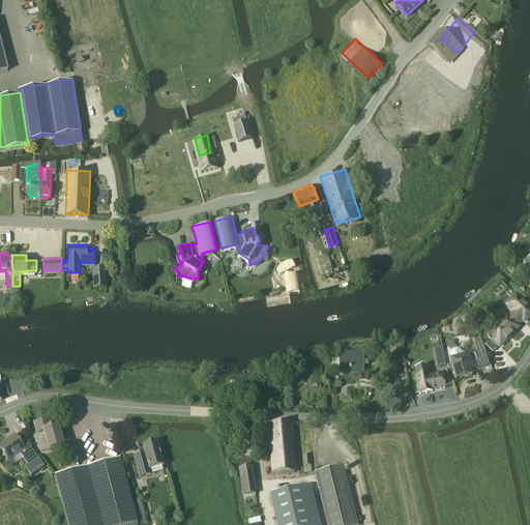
[(287,267),(293,263),(290,258),(289,257),(287,258),(285,258),(284,259),(282,259),(280,260),(278,262),(277,263),(276,265),(280,271),(284,268),(285,271),(288,270),(287,267)]
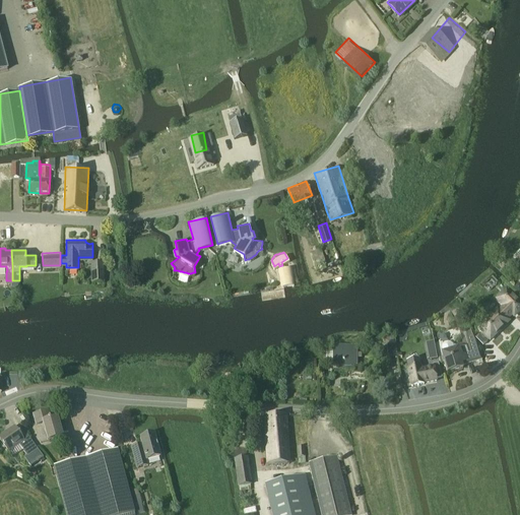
[(90,260),(91,279),(105,279),(104,259),(90,260)]
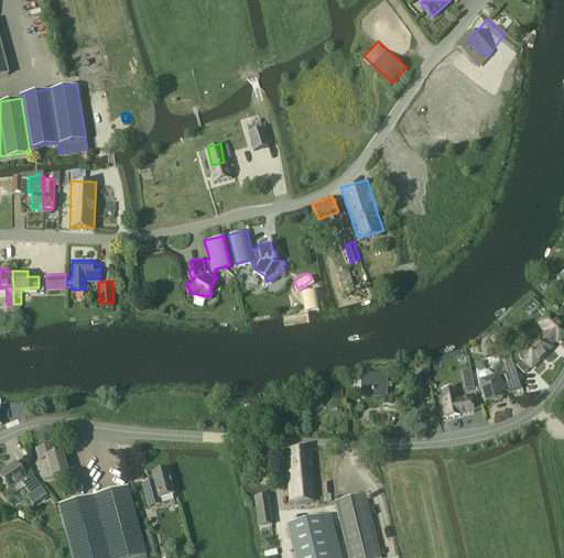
[(538,331),(520,349),(521,350),(520,351),(531,363),(551,343),(549,342),(555,336),(557,338),(563,330),(563,327),(549,312),(541,320),(548,328),(541,334),(540,332),(539,334),(538,331)]
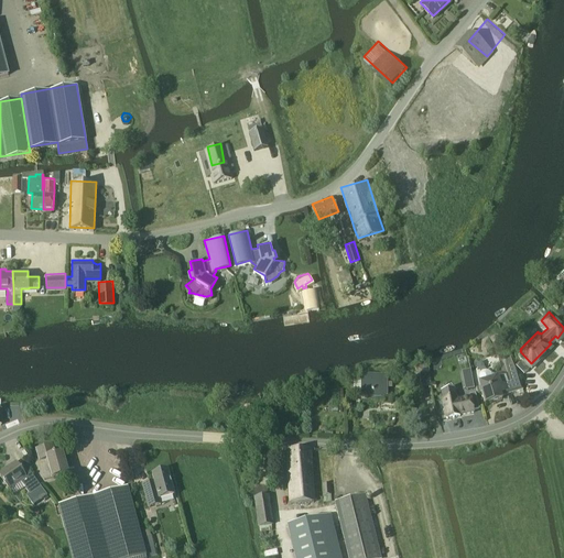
[(518,367),(511,351),(502,353),(508,370),(492,374),(491,369),(489,368),(486,367),(481,368),(479,370),(479,373),(480,378),(478,379),(485,401),(502,395),(501,392),(523,385),(518,367)]
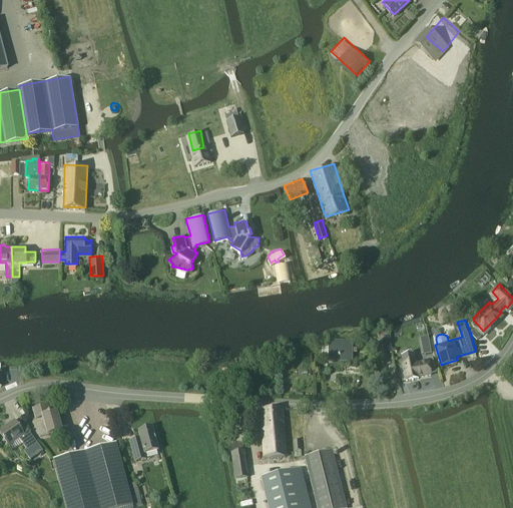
[(481,333),(474,325),(469,330),(477,337),(481,333)]
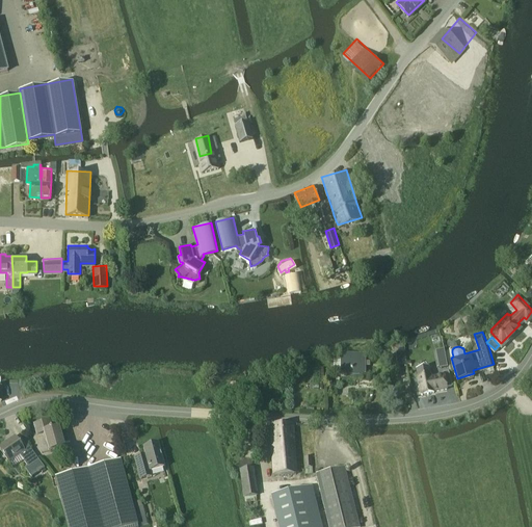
[(446,363),(442,346),(434,347),(439,365),(446,363)]
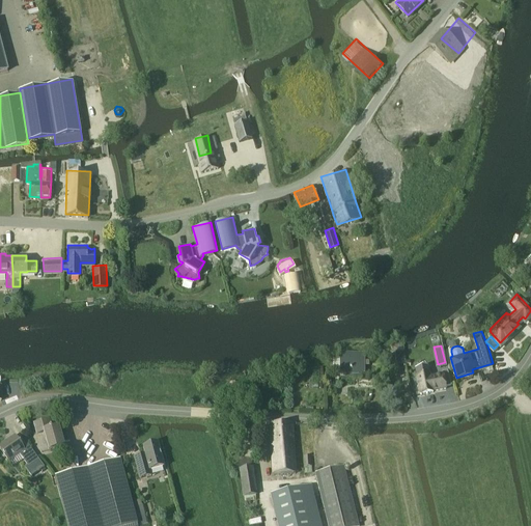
[(395,350),(396,363),(404,362),(403,349),(395,350)]
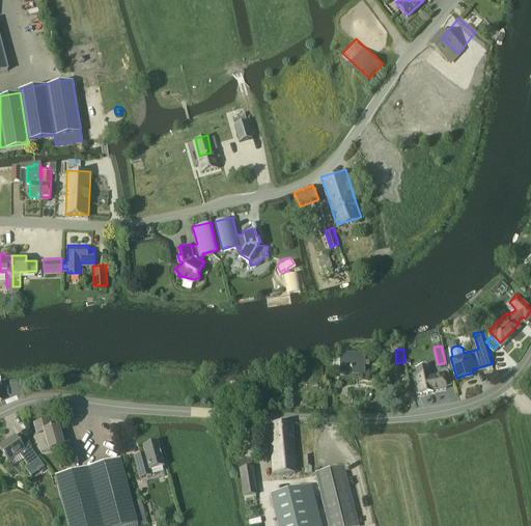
[(364,370),(364,350),(339,350),(339,369),(364,370)]
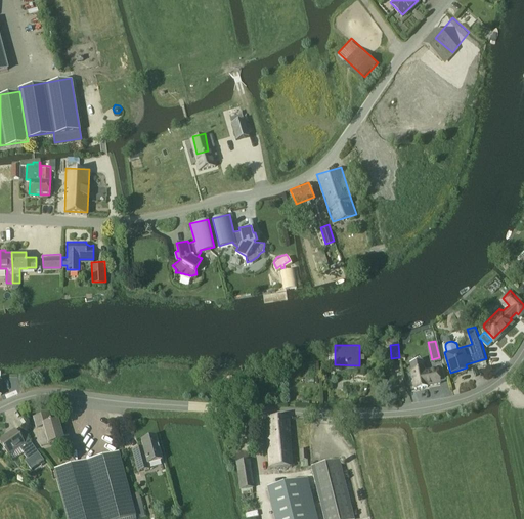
[(424,365),(410,369),(415,386),(427,383),(440,380),(439,377),(445,376),(441,361),(436,363),(437,366),(424,369),(424,365)]
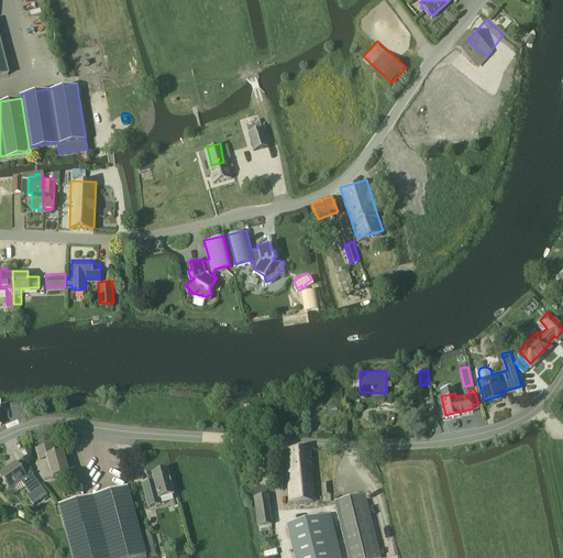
[(63,448),(55,450),(52,440),(35,445),(39,457),(46,455),(52,474),(68,470),(63,448)]
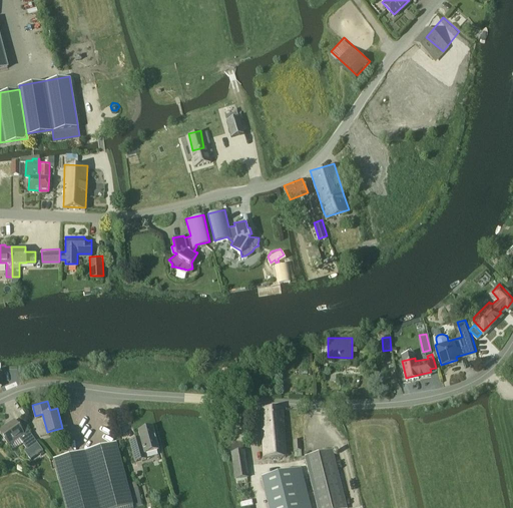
[(286,453),(283,405),(261,406),(264,454),(286,453)]
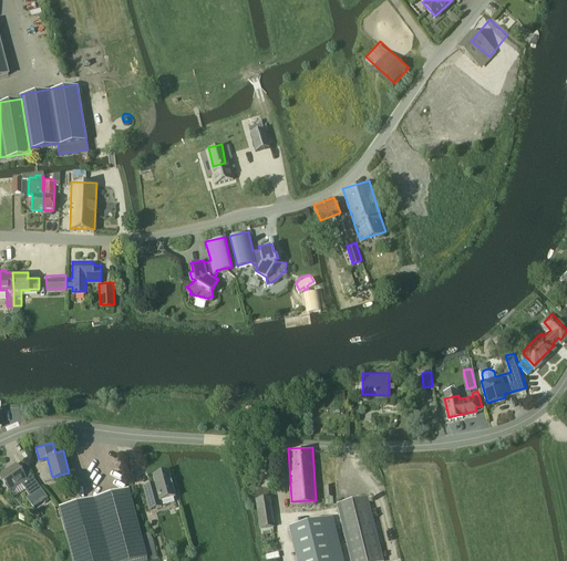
[(30,469),(24,473),(16,460),(0,471),(0,474),(9,488),(21,480),(30,494),(41,486),(30,469)]
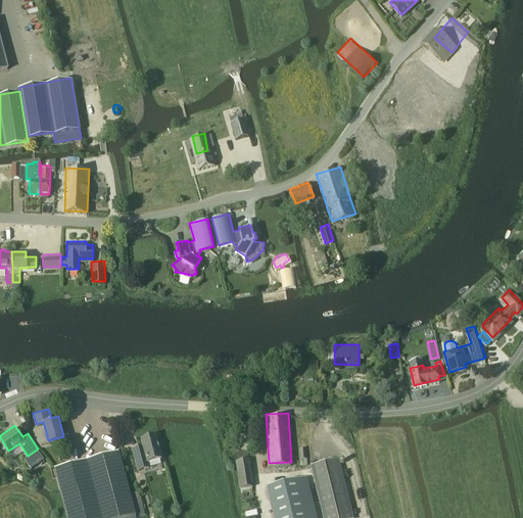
[(132,446),(138,467),(148,465),(147,460),(161,456),(155,433),(141,436),(142,443),(132,446)]
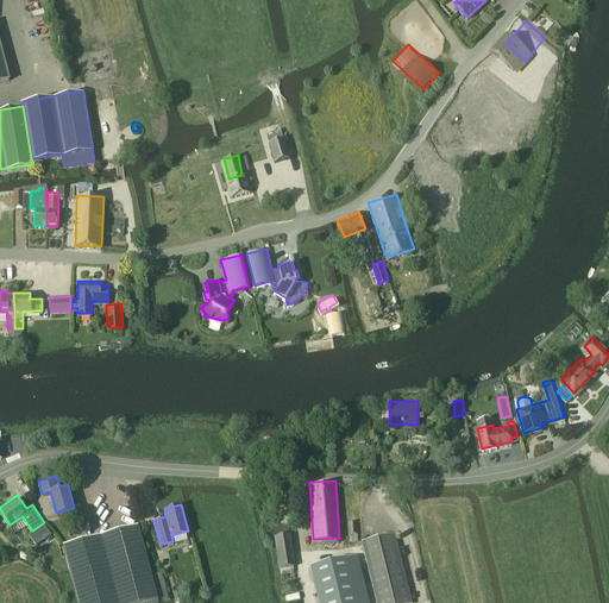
[(358,529),(357,529),(356,517),(347,517),(349,531),(350,538),(358,538),(358,529)]
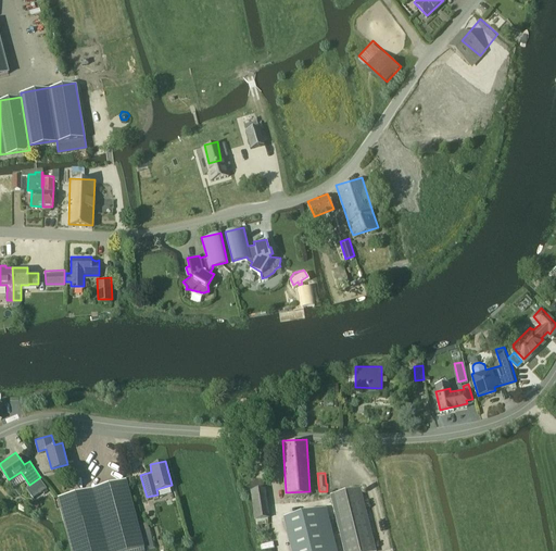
[(71,550),(123,550),(144,546),(128,486),(126,476),(57,495),(71,550)]
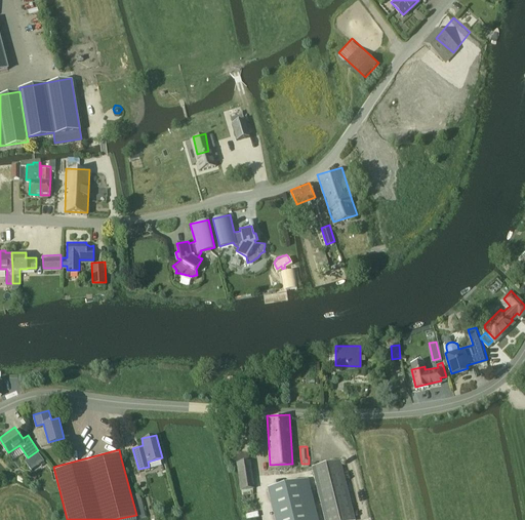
[(313,463),(327,519),(339,519),(354,516),(338,456),(313,463)]
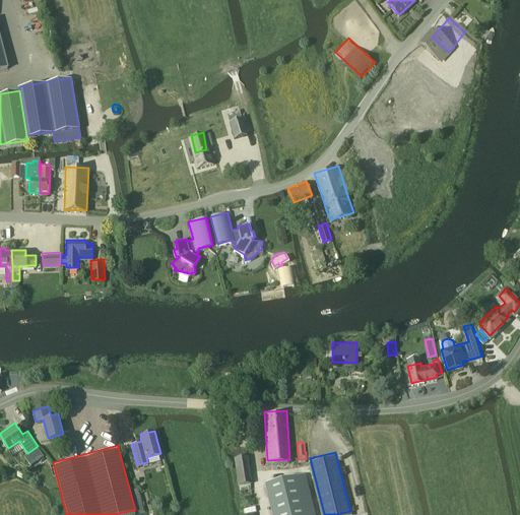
[(252,481),(248,454),(234,456),(238,484),(252,481)]
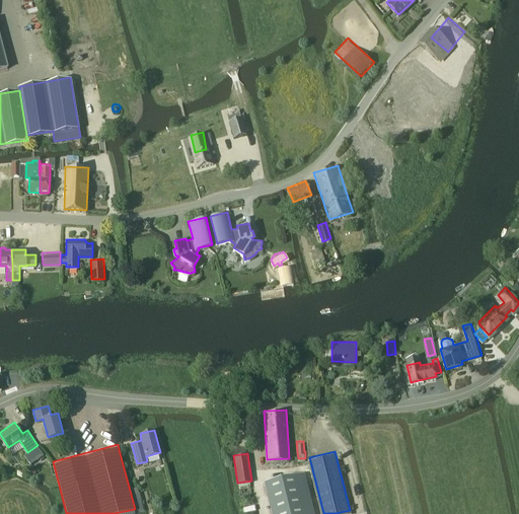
[(273,513),(314,513),(304,470),(265,481),(273,513)]
